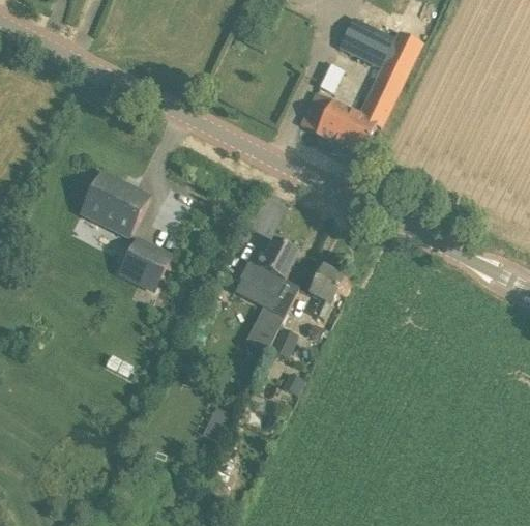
[(360,115),(318,93),(301,125),(318,134),(362,156),(378,125),(383,128),(445,0),(410,0),(392,35),(356,18),(341,48),(382,69),(360,115)]
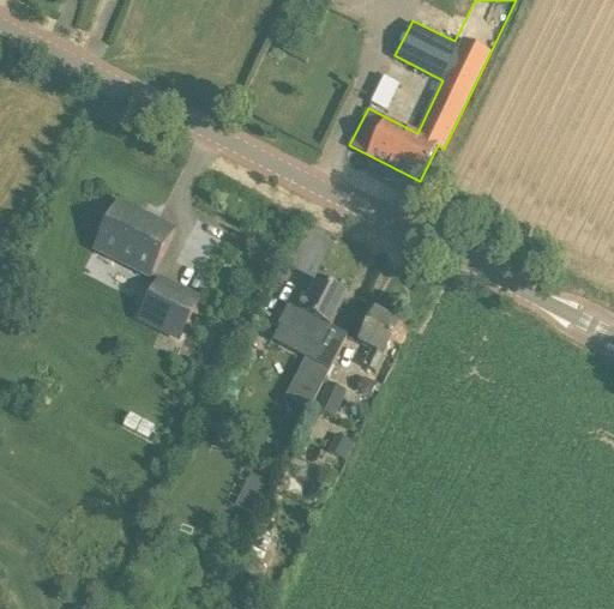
[(385,106),(395,78),(379,73),(369,100),(385,106)]
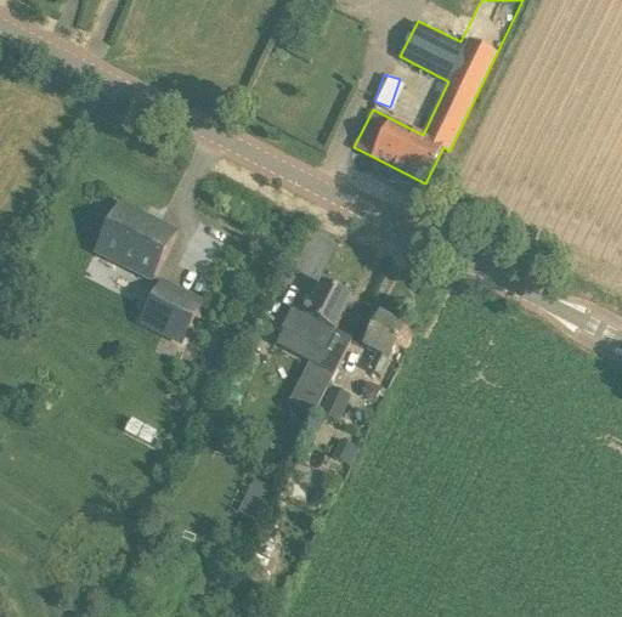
[(175,231),(120,204),(97,250),(152,277),(175,231)]
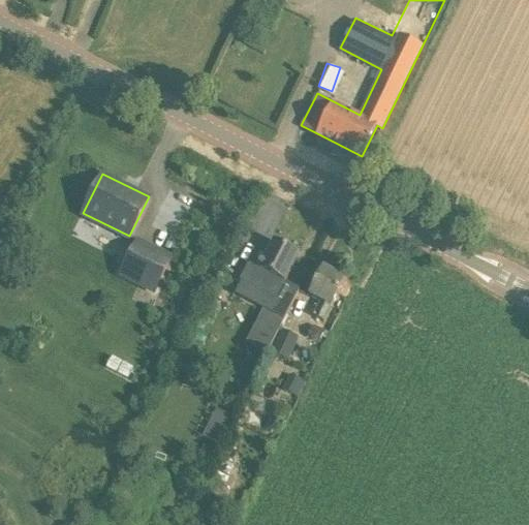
[(172,256),(138,240),(121,273),(155,290),(172,256)]
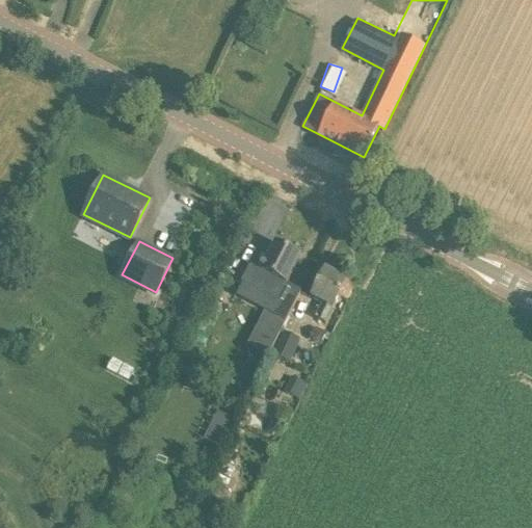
[(277,297),(299,255),(275,242),(268,258),(264,256),(249,284),(263,291),(263,290),(277,297)]
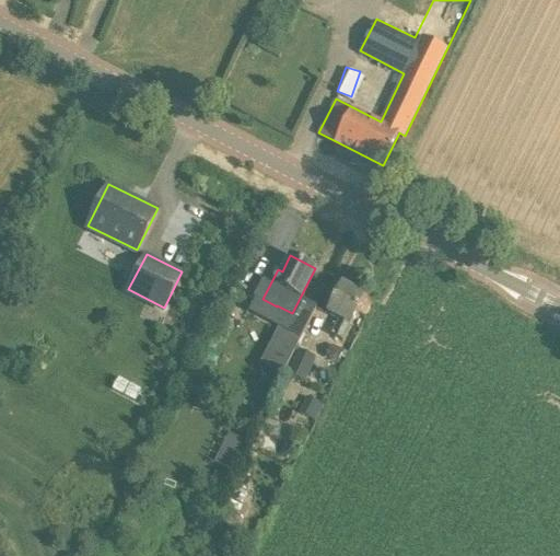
[(365,294),(342,282),(327,311),(339,317),(331,333),(342,338),(351,323),(365,294)]
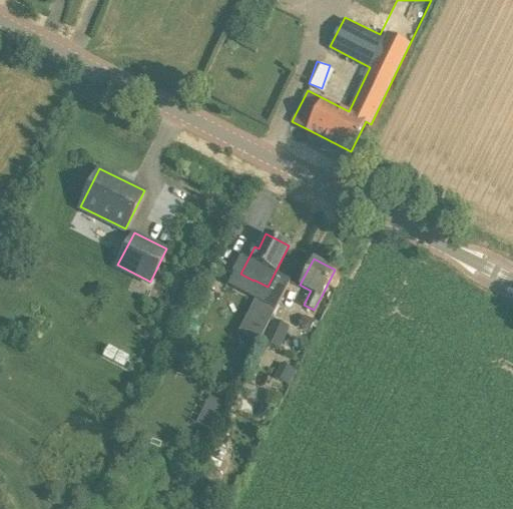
[(259,289),(238,329),(259,339),(279,300),(259,289)]
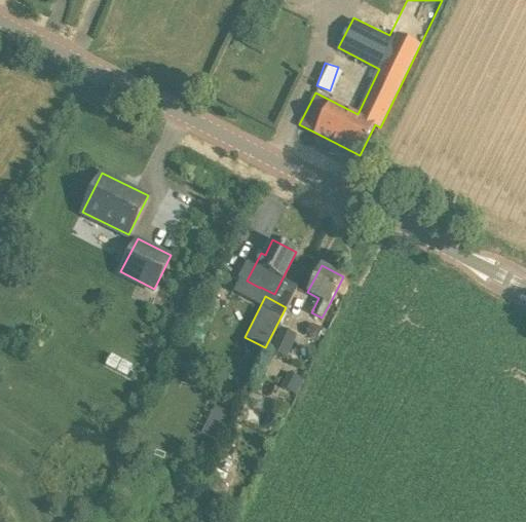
[(317,338),(320,335),(324,328),(312,322),(308,329),(306,333),(317,338)]
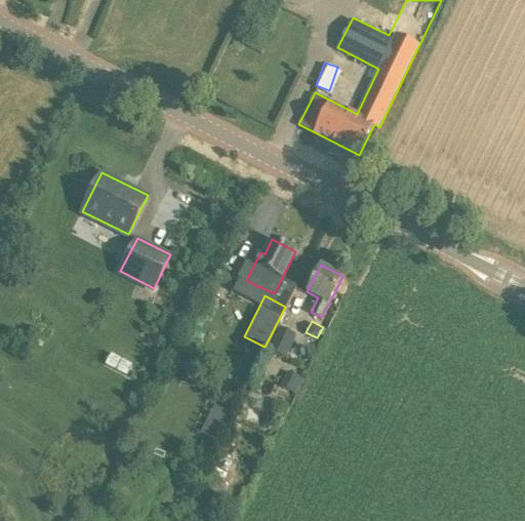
[(297,332),(279,324),(269,347),(287,356),(297,332)]
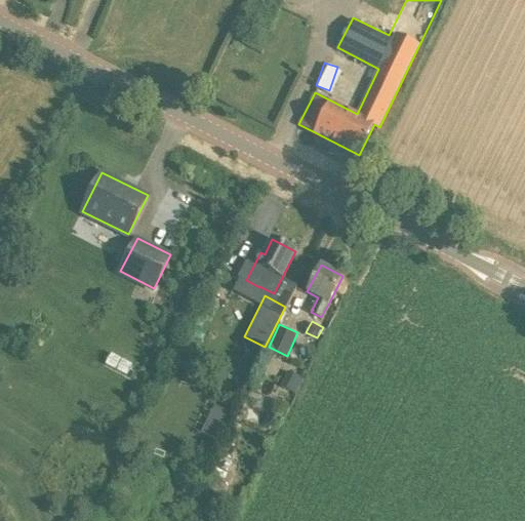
[(288,369),(280,385),(293,391),(300,376),(288,369)]
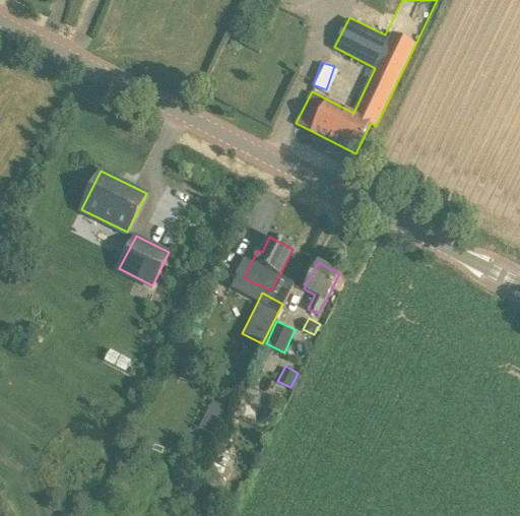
[(198,425),(213,430),(222,401),(207,397),(198,425)]
